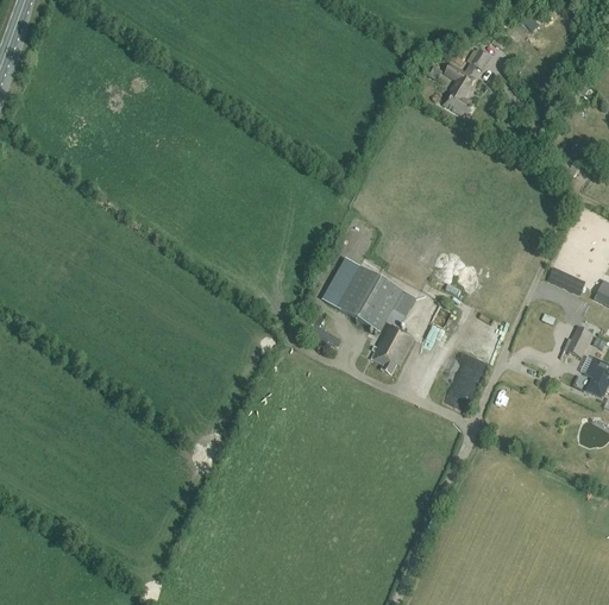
[(471,62),(465,71),(470,74),(476,65),(482,69),(490,55),(478,46),(476,50),(473,49),(466,60),(471,62)]
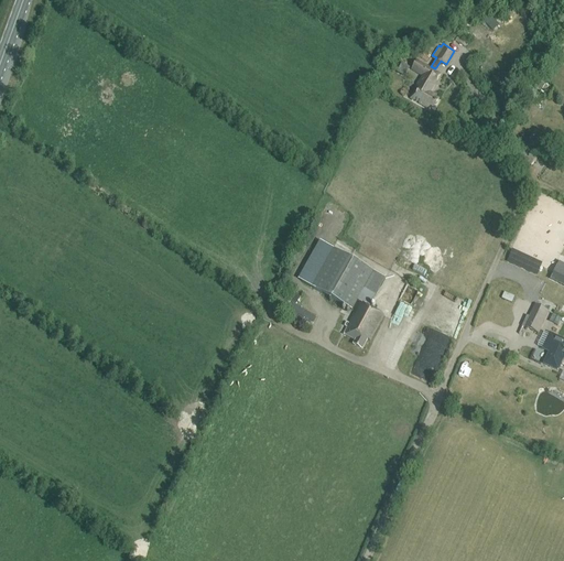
[(440,83),(434,79),(440,72),(435,68),(431,66),(418,58),(412,67),(423,74),(411,95),(429,104),(430,101),(434,104),(438,96),(434,93),(440,83)]
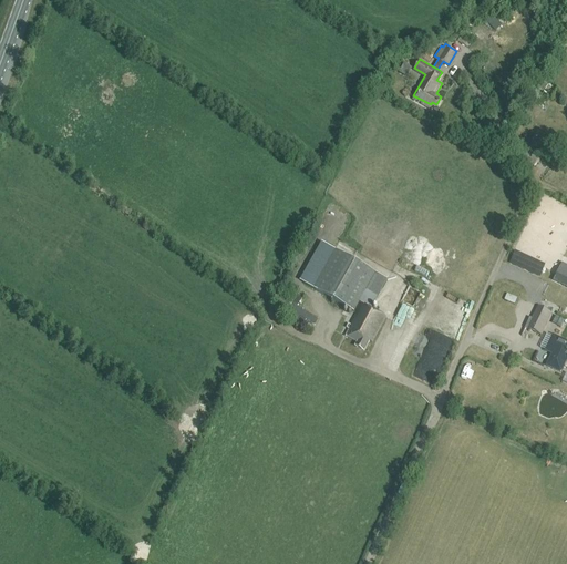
[(534,140),(532,142),(536,146),(538,144),(540,146),(546,139),(537,131),(531,137),(534,140)]
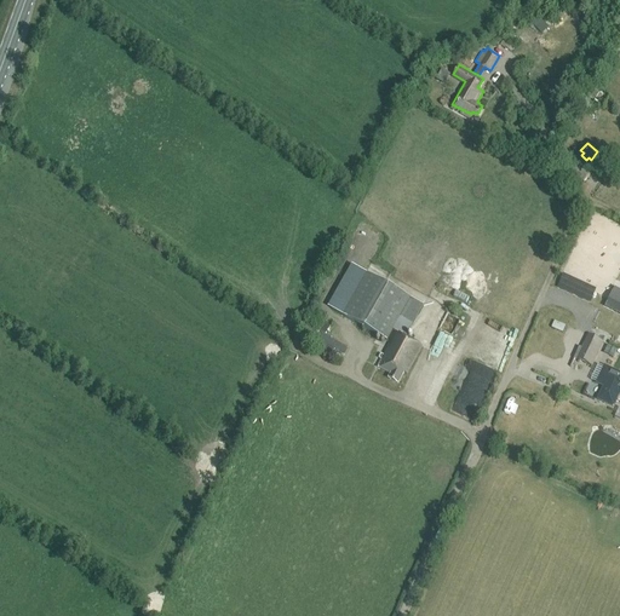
[(424,303),(352,263),(328,304),(386,338),(394,327),(406,334),(424,303)]
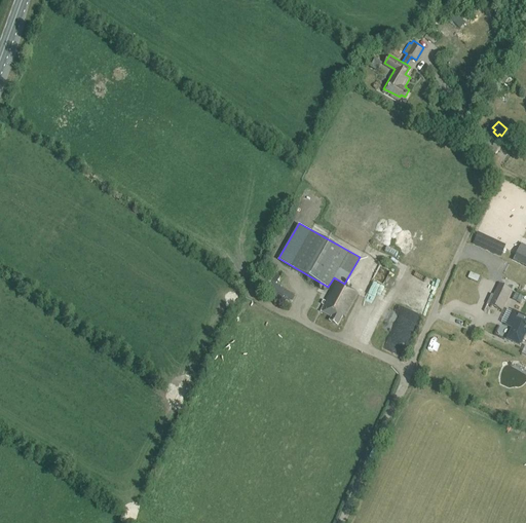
[(525,243),(522,241),(515,255),(525,260),(525,243)]
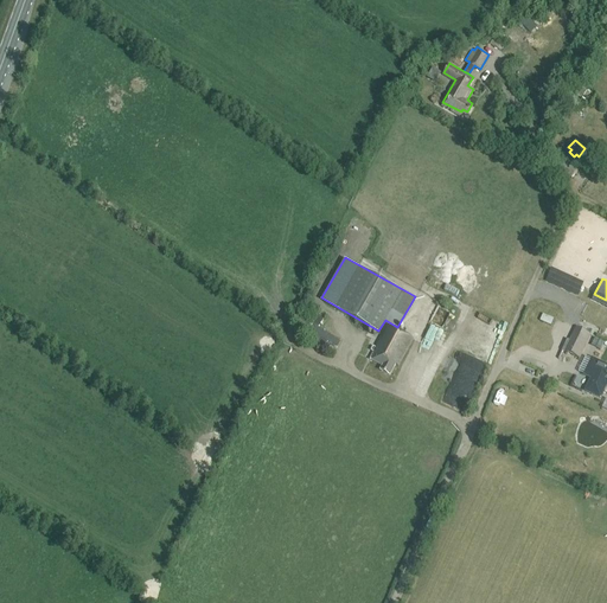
[(337,346),(342,339),(318,325),(326,312),(320,308),(304,335),(323,347),(327,339),(337,346)]
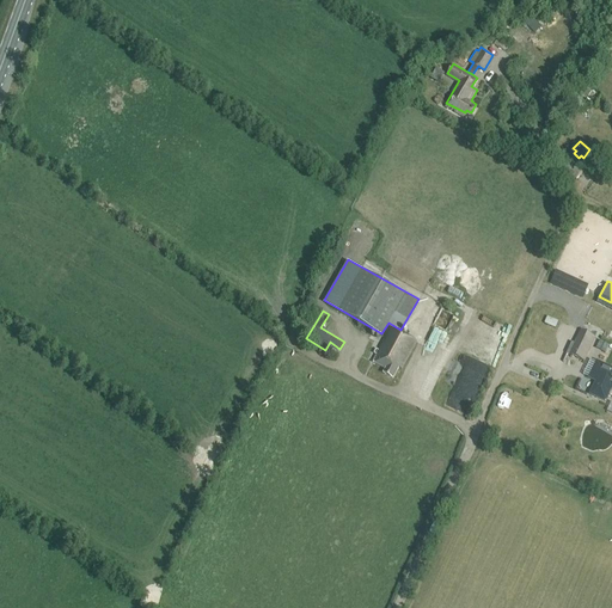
[(316,320),(300,312),(294,323),(310,332),(316,320)]
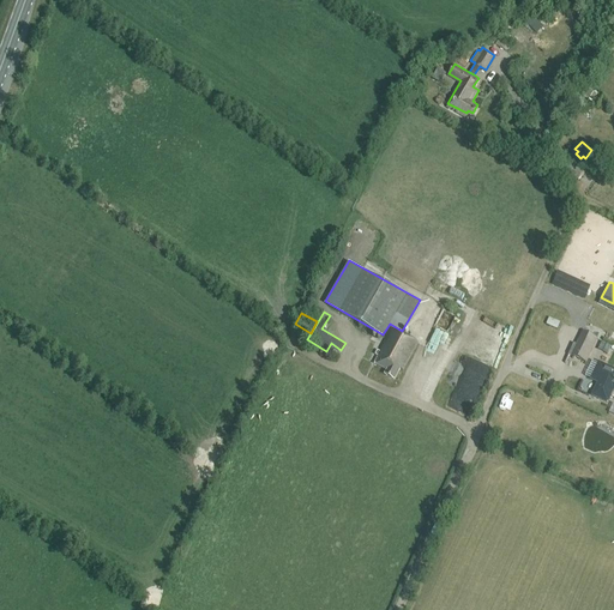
[(374,351),(379,354),(377,357),(375,360),(377,362),(387,367),(385,373),(393,376),(399,366),(403,367),(417,340),(415,338),(396,327),(393,327),(391,330),(380,350),(377,348),(374,351)]
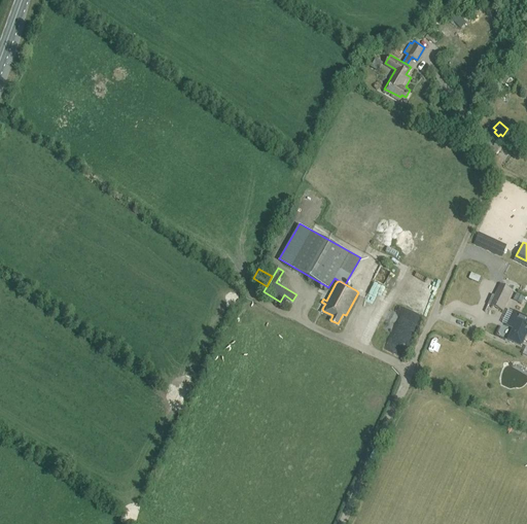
[(502,309),(513,288),(499,282),(494,293),(492,292),(488,302),(502,309)]
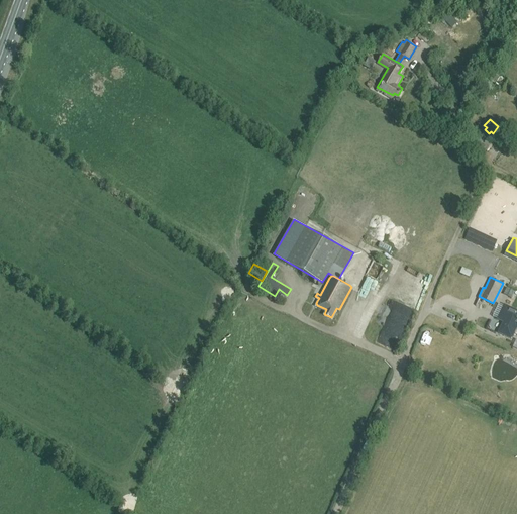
[(516,309),(504,303),(497,316),(504,319),(498,330),(511,336),(516,325),(516,309)]
